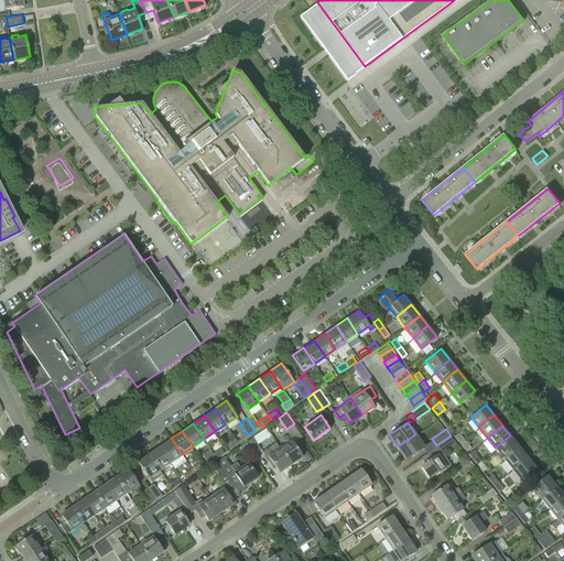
[(459,442),(465,439),(458,431),(454,434),(459,442)]
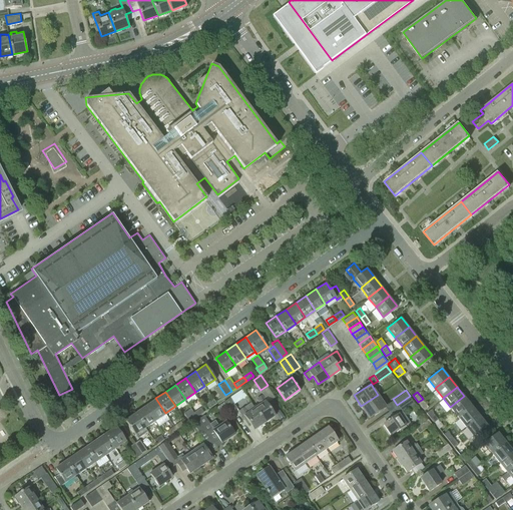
[(260,403),(254,407),(265,421),(275,415),(267,403),(269,402),(263,393),(257,397),(260,403)]
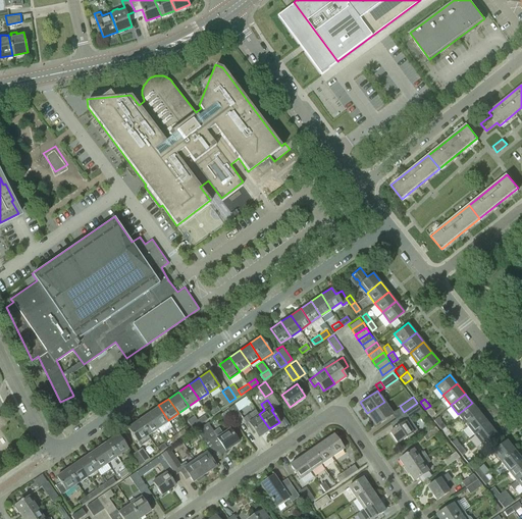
[(384,402),(367,413),(375,424),(392,412),(384,402)]
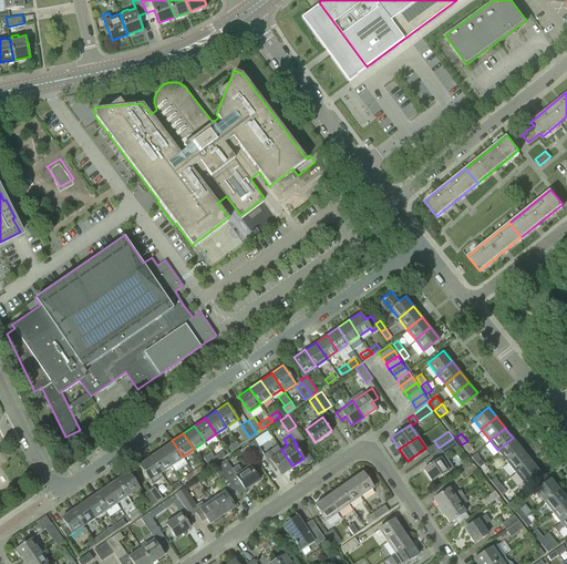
[(263,449),(255,438),(254,438),(246,443),(254,454),(263,449)]
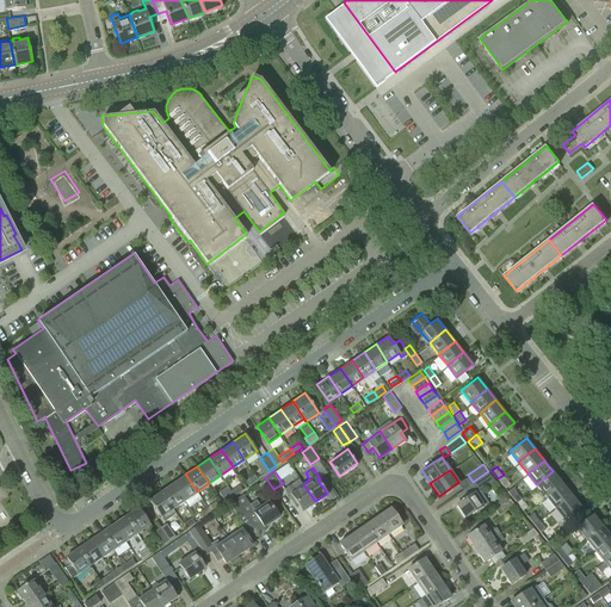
[(488,471),(473,482),(468,484),(473,491),(456,503),(466,516),(488,501),(480,488),(481,487),(482,488),(494,478),(488,471)]
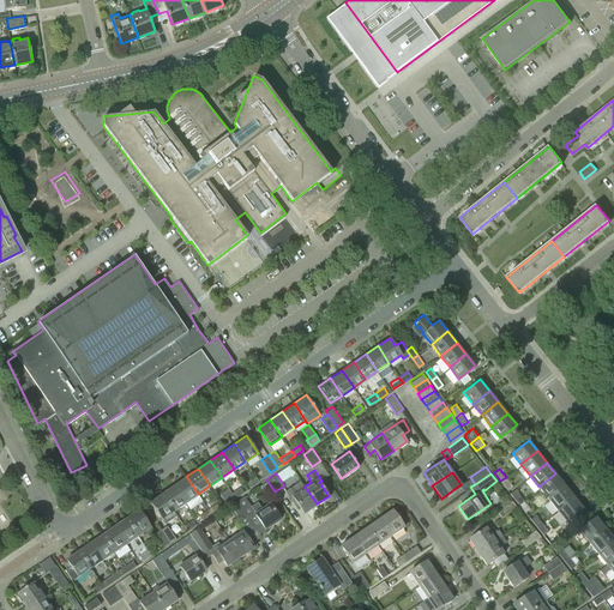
[(565,484),(555,473),(539,487),(548,499),(565,484)]
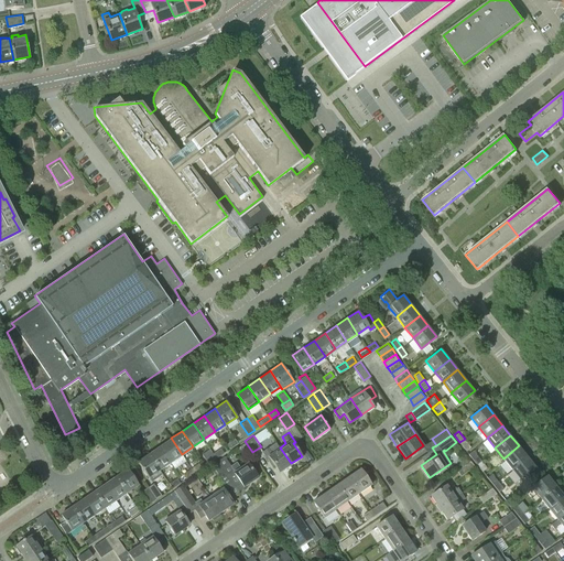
[(238,442),(235,437),(227,442),(229,448),(238,442)]
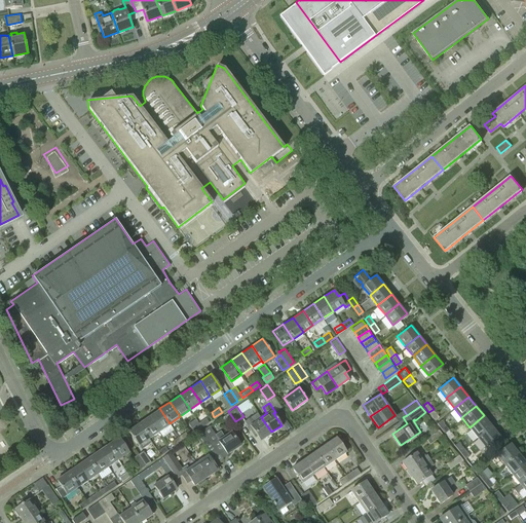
[(159,408),(149,415),(159,430),(170,423),(159,408)]
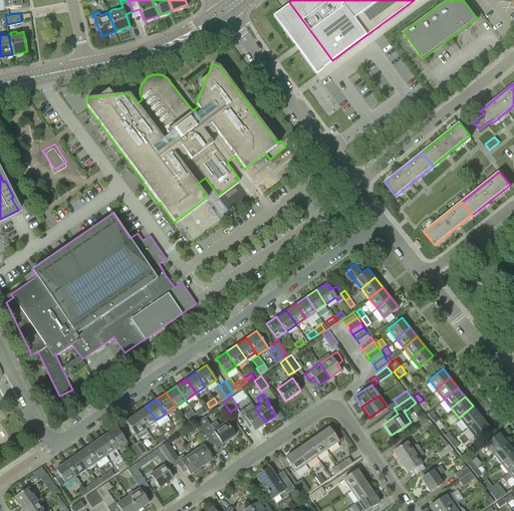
[(424,400),(419,403),(425,410),(429,406),(424,400)]
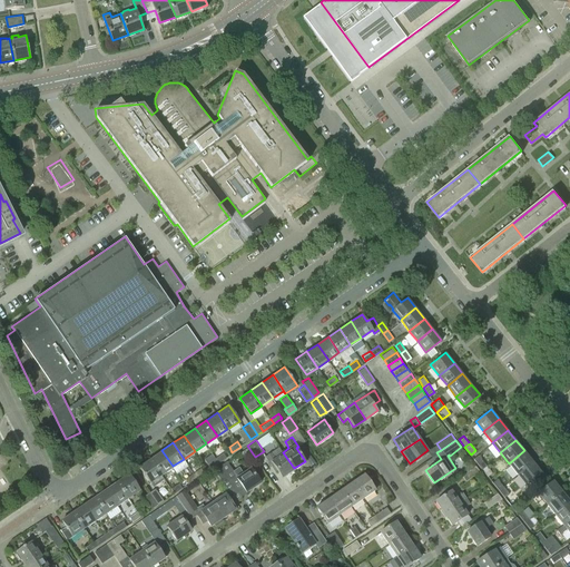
[(173,466),(161,450),(150,458),(161,473),(173,466)]
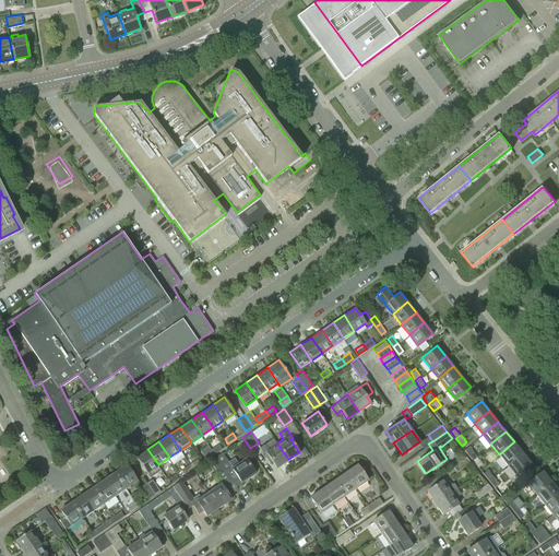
[(288,459),(277,444),(271,447),(266,441),(260,446),(266,456),(269,454),(276,466),(288,459)]
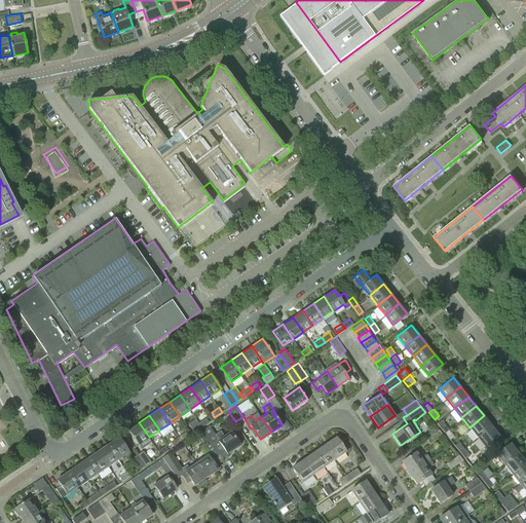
[(491,425),(484,415),(470,427),(477,437),(491,425)]
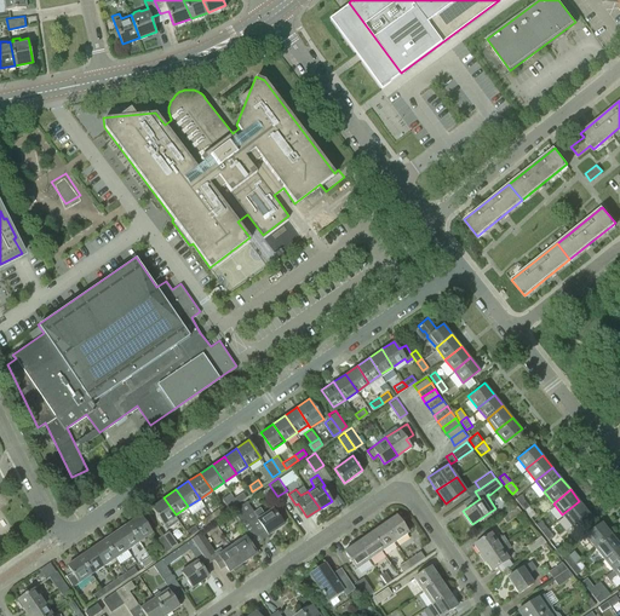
[(242,490),(234,496),(237,501),(246,496),(242,490)]
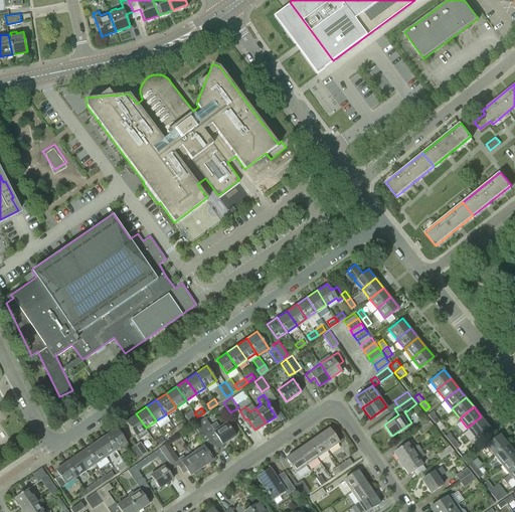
[(197,416),(194,412),(187,417),(190,421),(197,416)]
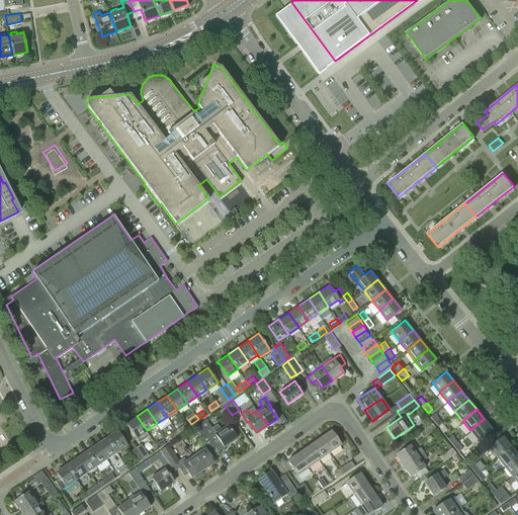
[(437,425),(442,421),(436,415),(432,418),(437,425)]
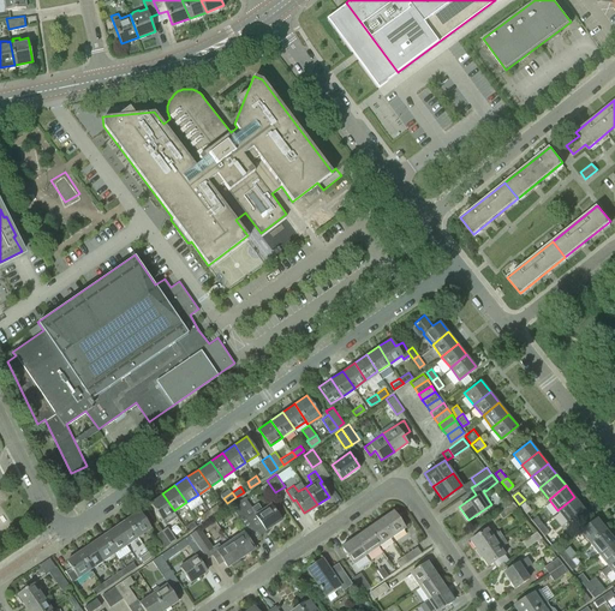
[(174,510),(162,493),(150,502),(162,519),(166,523),(178,515),(174,510)]
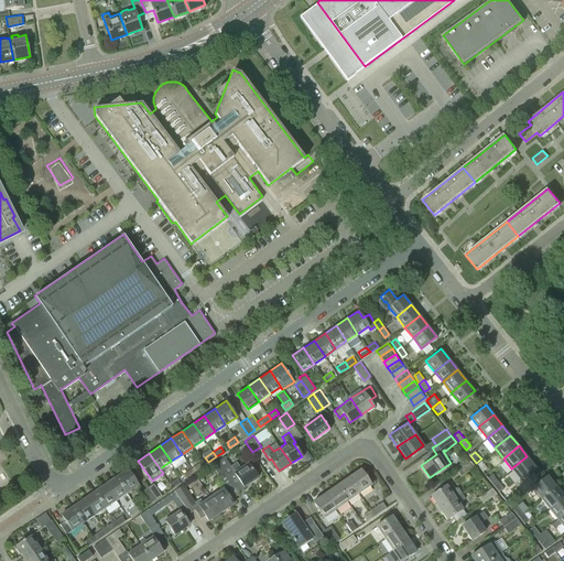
[(243,485),(258,476),(248,462),(240,466),(236,461),(230,464),(225,454),(218,460),(235,485),(241,481),(243,485)]
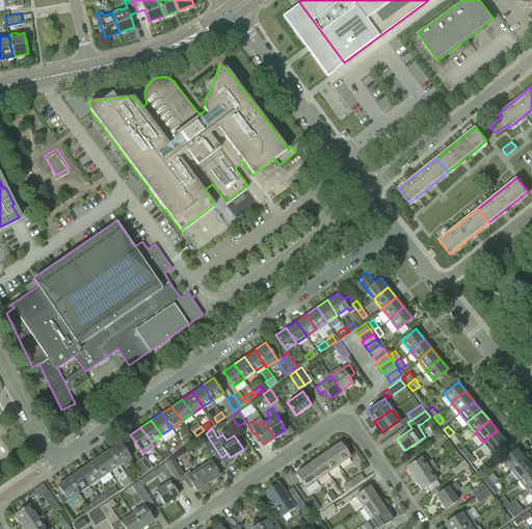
[(505,440),(497,430),(482,442),(490,452),(505,440)]
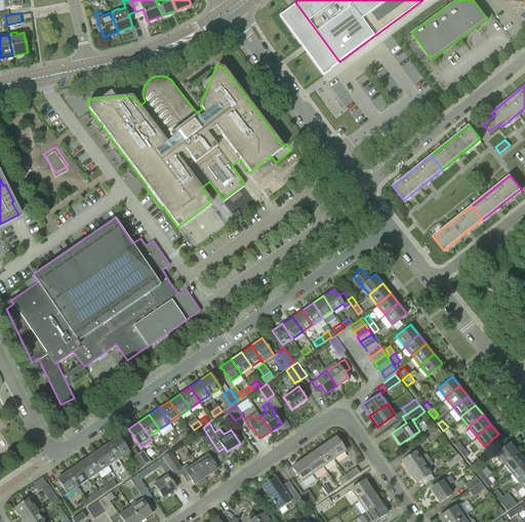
[(448,427),(443,431),(449,437),(453,434),(448,427)]
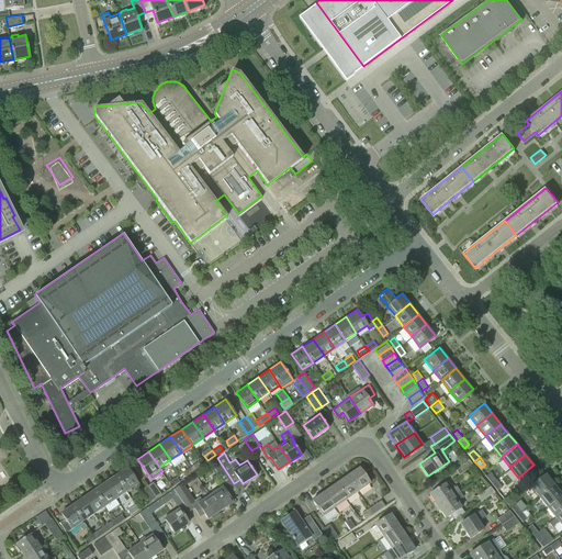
[(233,492),(229,487),(234,483),(217,458),(211,461),(225,483),(210,493),(220,509),(233,501),(228,494),(233,492)]
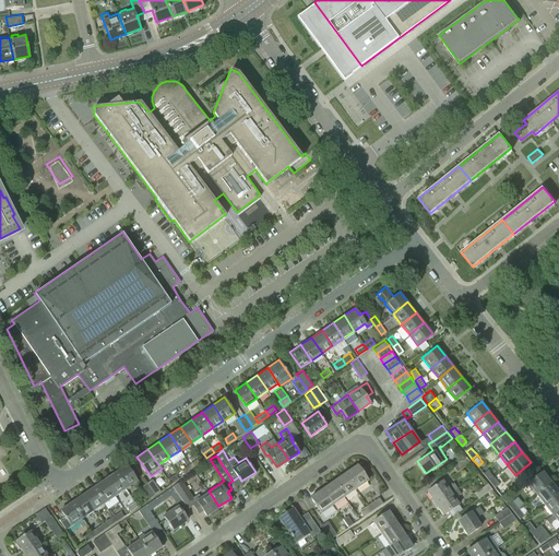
[(456,471),(471,461),(466,456),(452,464),(456,471)]
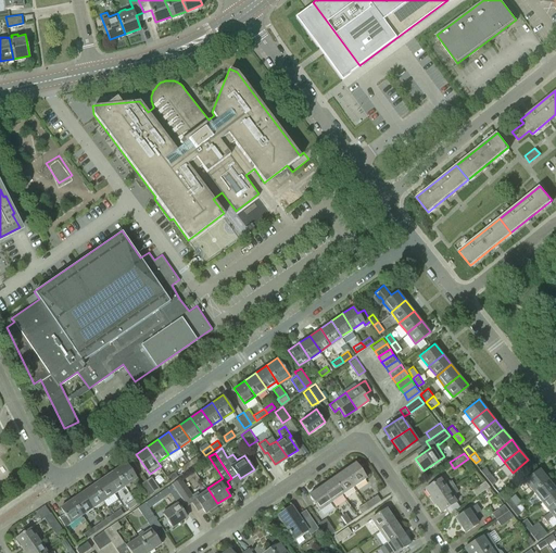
[(196,455),(188,460),(191,465),(199,460),(196,455)]
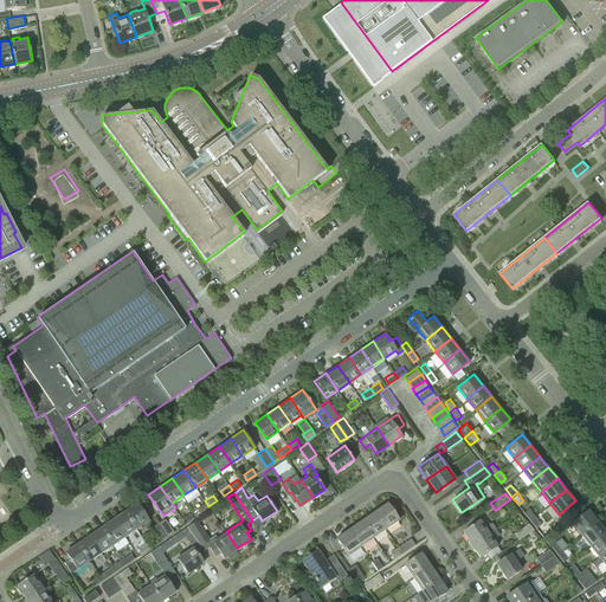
[(208,506),(205,500),(197,506),(200,512),(208,506)]
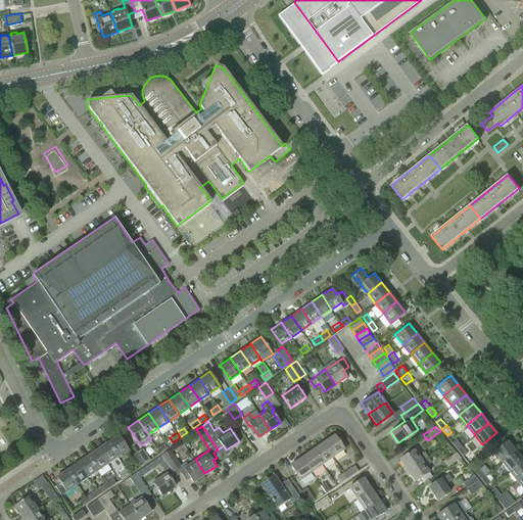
[(323,441),(333,456),(344,448),(334,433),(323,441)]
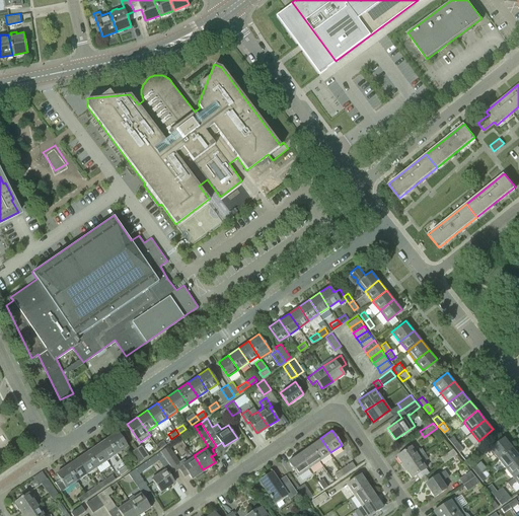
[(106,438),(117,452),(127,445),(117,431),(106,438)]
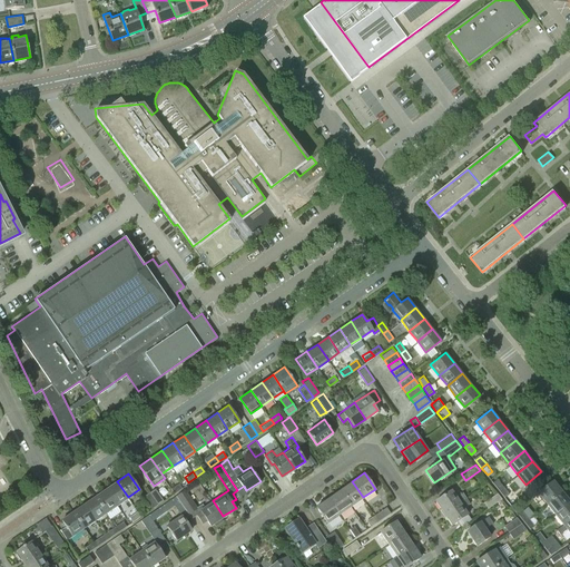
[(498,489),(503,485),(497,477),(492,481),(498,489)]
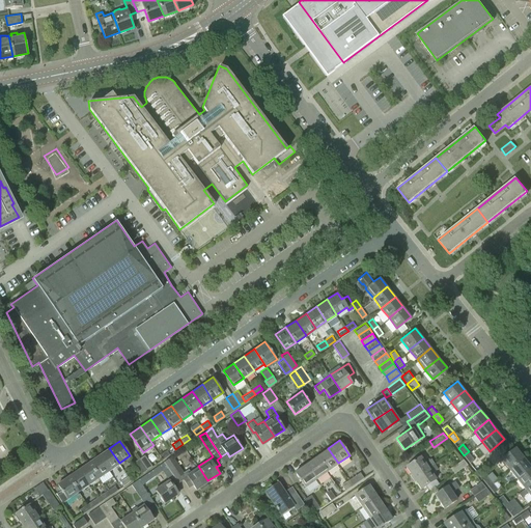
[(508,468),(523,456),(514,446),(501,457),(508,468)]
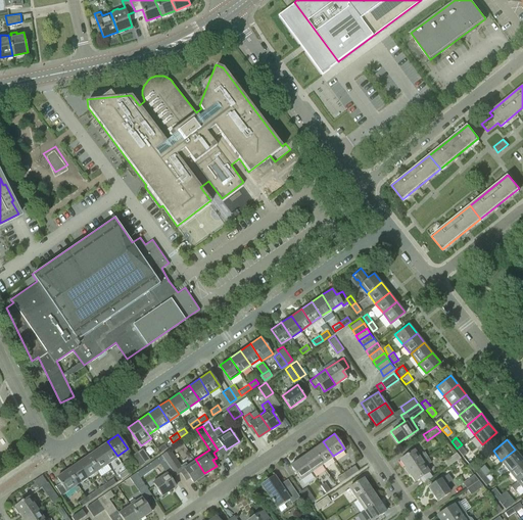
[(117,456),(107,441),(97,447),(107,463),(117,456)]
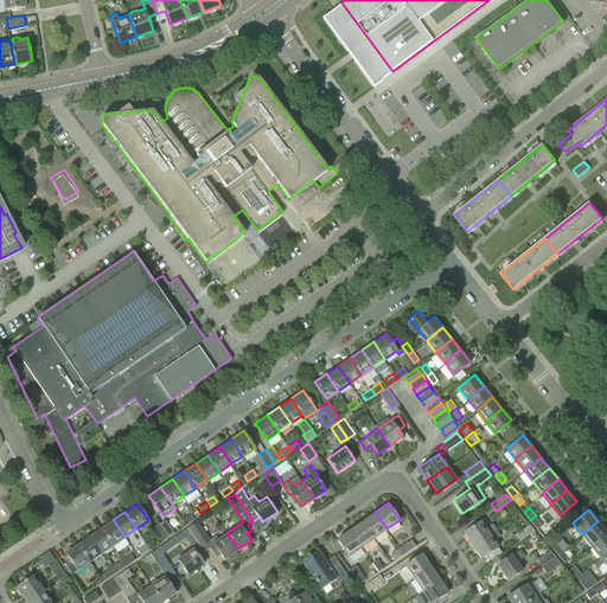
[(185,524),(195,518),(191,512),(181,518),(185,524)]
